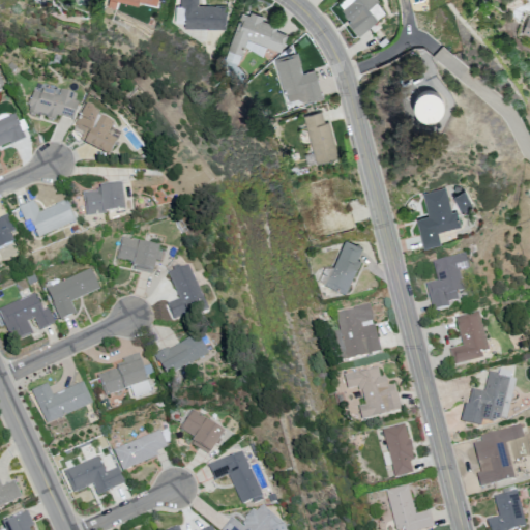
[(112,0),(112,1),(141,8),(142,4),(159,8),(162,0),(112,0)]
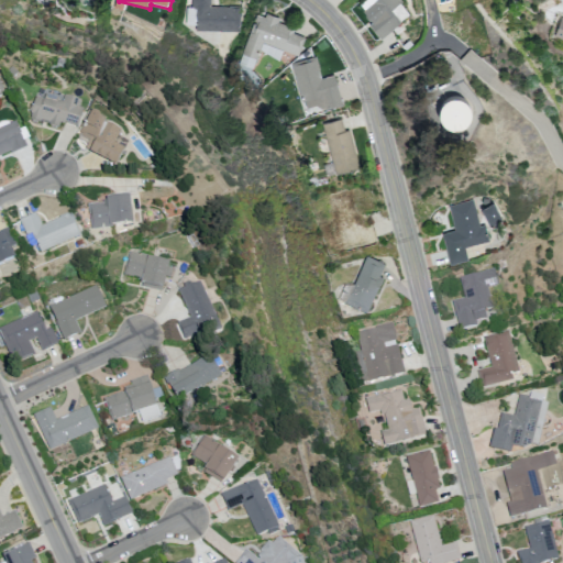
[(200,30),(241,33),(243,11),(212,9),(212,0),(195,0),(194,10),(199,10),(198,18),(200,18),(200,30)]
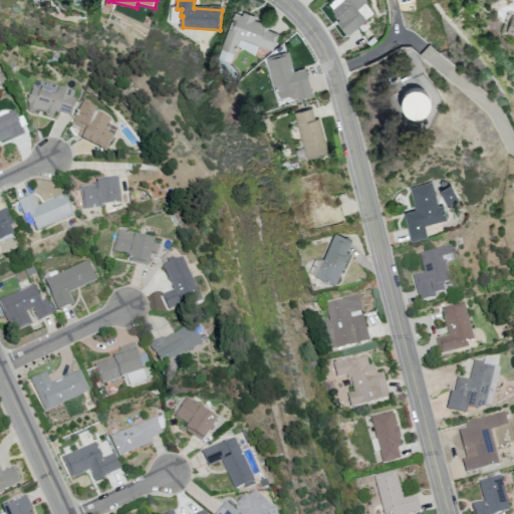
[(337,20),(350,37),(369,22),(359,10),(369,3),(366,0),(346,0),(339,6),(345,14),(337,20)]
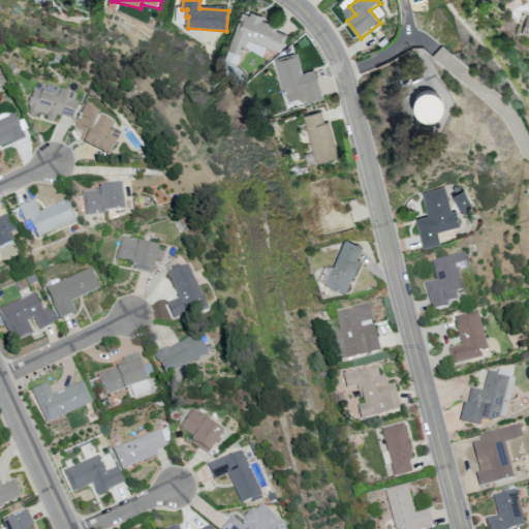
[(244,16),(227,61),(241,66),(248,49),(265,59),(269,50),(283,55),(289,37),(278,33),(280,29),(265,23),(266,20),(253,14),(252,19),(244,16)]
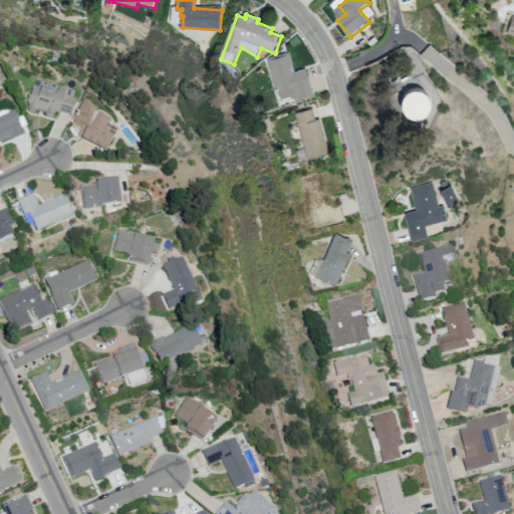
[(513,36),(513,15),(510,15),(505,34),(513,36)]
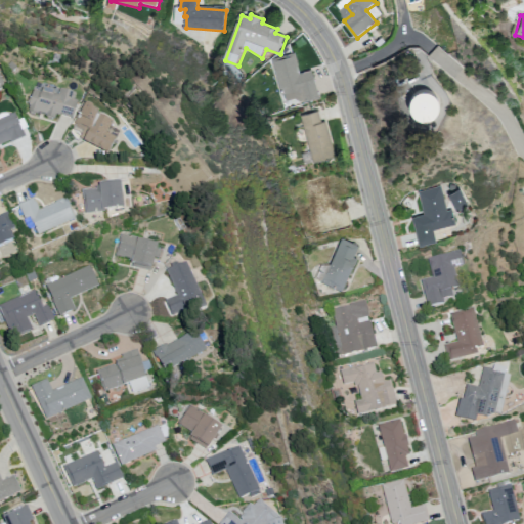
[(273,61),(297,54),(303,75),(314,72),(322,99),(304,104),(296,100),(288,102),(287,96),(284,96),(273,61)]
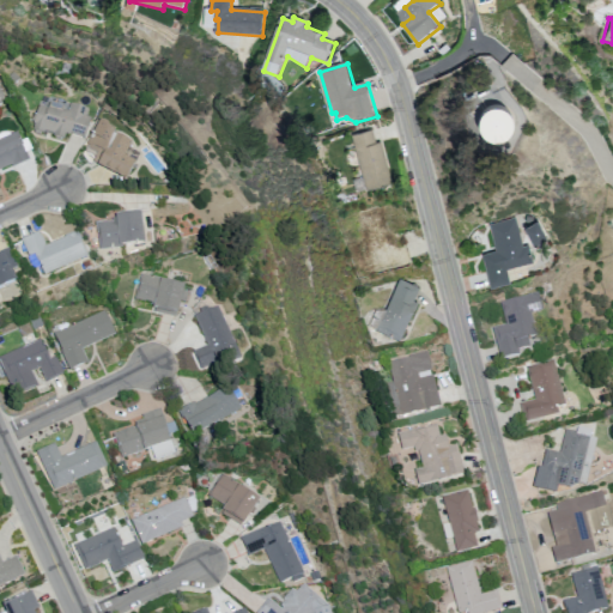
[(31,131),(67,141),(70,134),(87,139),(93,119),(87,117),(91,109),(70,103),(68,107),(53,102),(54,98),(44,95),(38,115),(36,115),(31,131)]
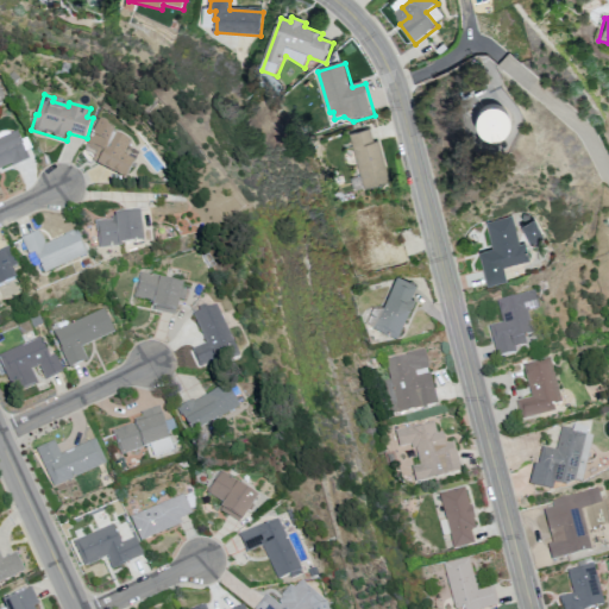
[(493,142),(498,143),(504,142),(509,139),(514,135),(516,130),(518,124),(516,118),(513,113),(508,108),(502,107),(496,106),(491,108),(487,112),(483,117),(481,123),(482,129),(483,133),(488,138),(493,142)]
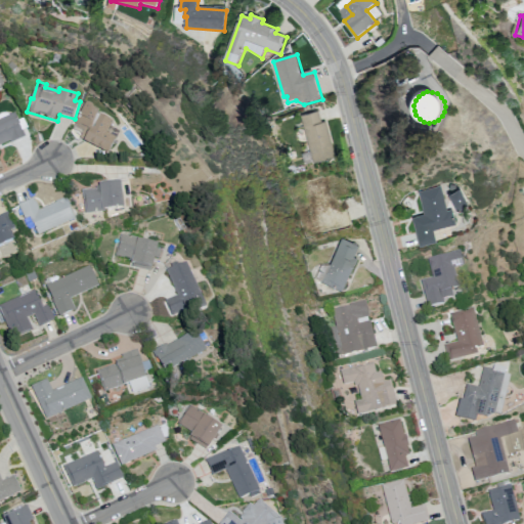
[(77,128),(86,132),(82,139),(88,142),(87,145),(112,157),(119,140),(108,136),(115,123),(99,116),(100,113),(94,110),(95,106),(88,103),(77,128)]
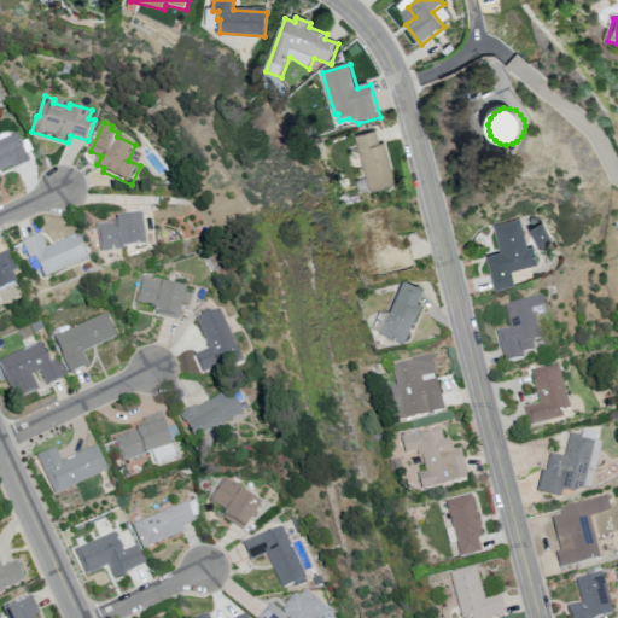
[(0,141),(0,172),(15,165),(16,168),(33,161),(19,133),(0,141)]
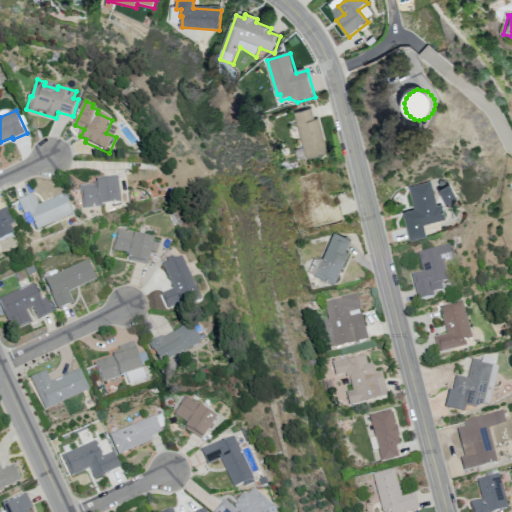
[(296,115),(305,149),(297,151),(300,162),(329,154),(320,120),(316,121),(313,111),(296,115)]
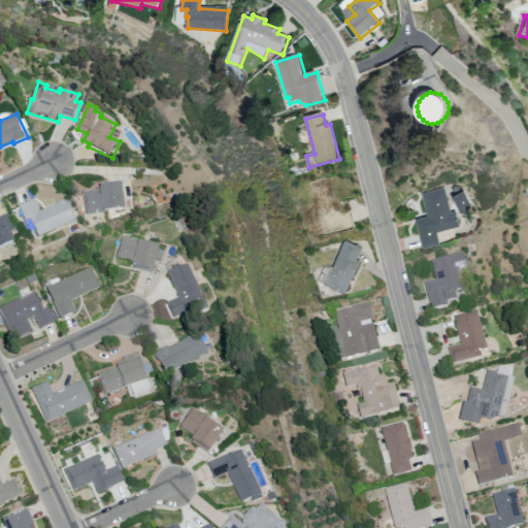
[(89,217),(108,213),(108,211),(126,209),(123,185),(103,188),(103,191),(87,193),(89,217)]
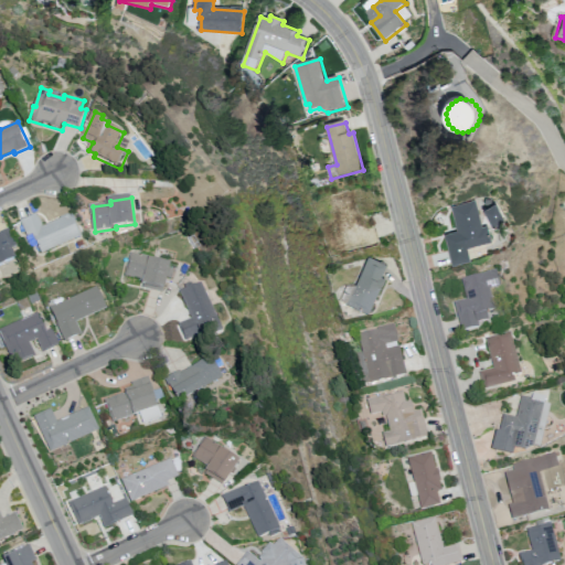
[(450,209),(456,232),(443,235),(450,265),(469,260),(466,248),(492,241),(488,225),(482,226),(476,202),(450,209)]
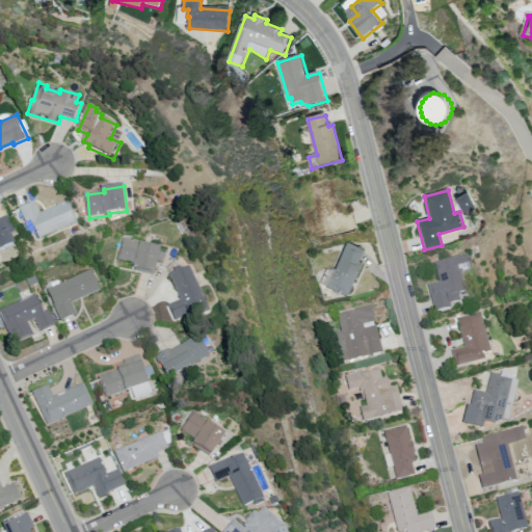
[(453,198),(461,213),(473,207),(466,192),(453,198)]
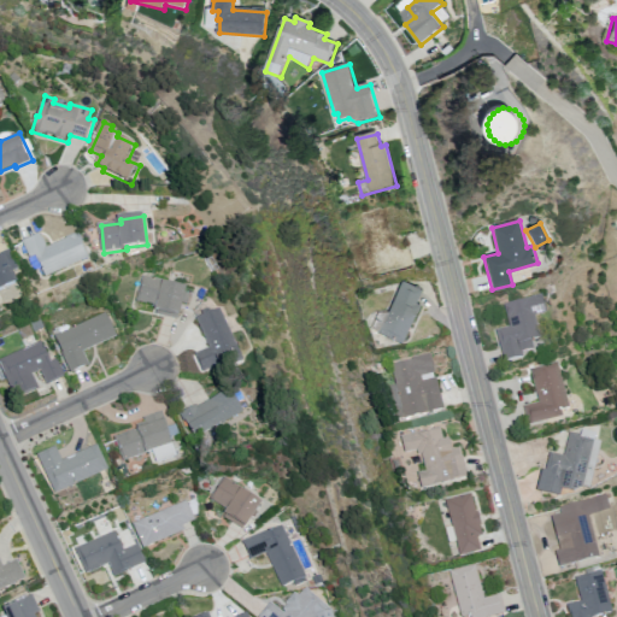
[(47,278),(89,259),(77,235),(50,248),(42,234),(23,244),(31,260),(37,258),(47,278)]
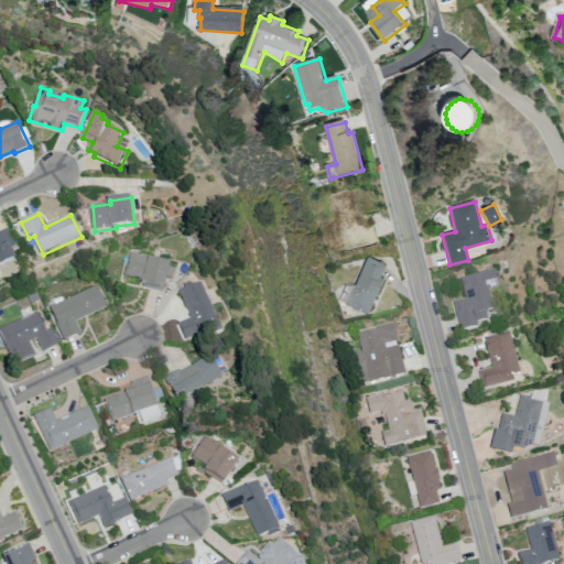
[(0,267),(18,259),(12,249),(19,246),(10,228),(0,232),(0,267)]
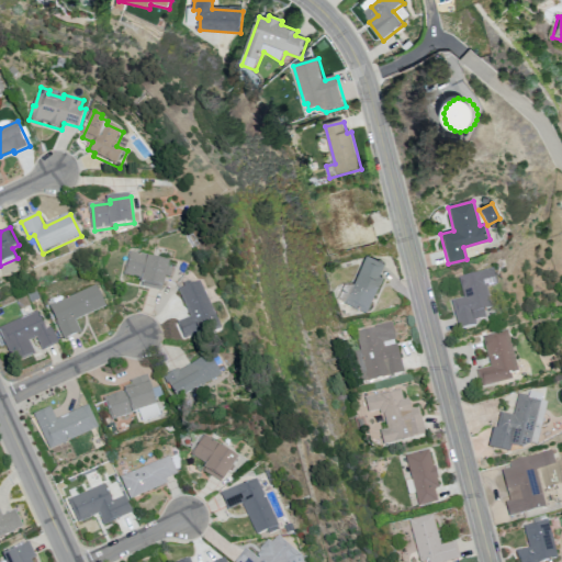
[(173,260),(133,250),(127,276),(145,280),(144,283),(167,289),(173,260)]
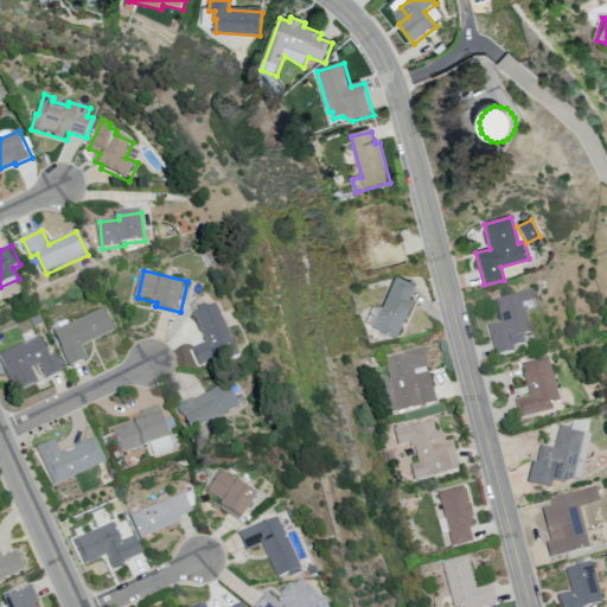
[(375,330),(398,276),(417,286),(413,299),(417,301),(400,342),(375,330)]
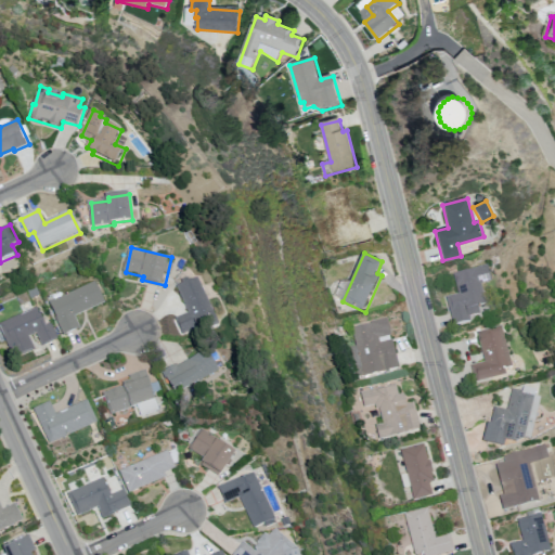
[(451,272),(457,295),(443,298),(451,327),(470,323),(469,317),(480,314),(478,306),(486,304),(480,284),(491,281),(487,263),(451,272)]
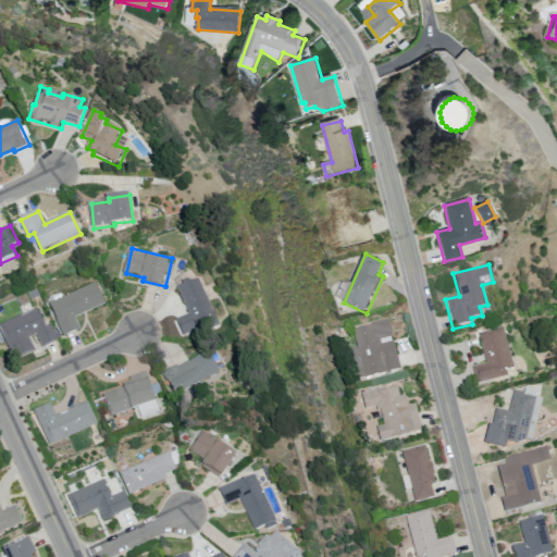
[(223,325),(201,276),(180,286),(192,314),(178,320),(186,336),(200,330),(202,334),(223,325)]
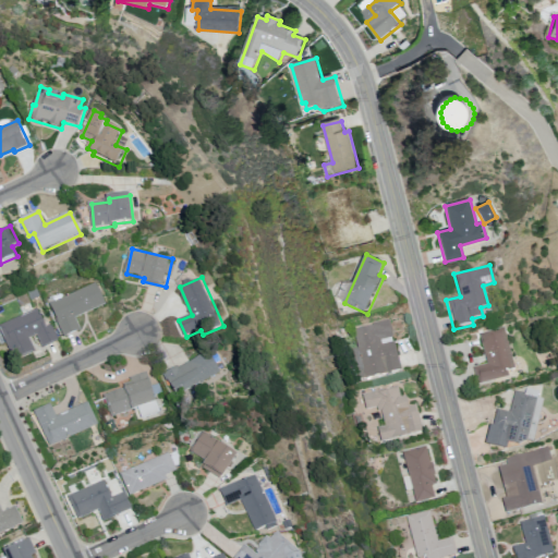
[(67,339),(82,331),(77,319),(108,305),(97,282),(51,304),(67,339)]
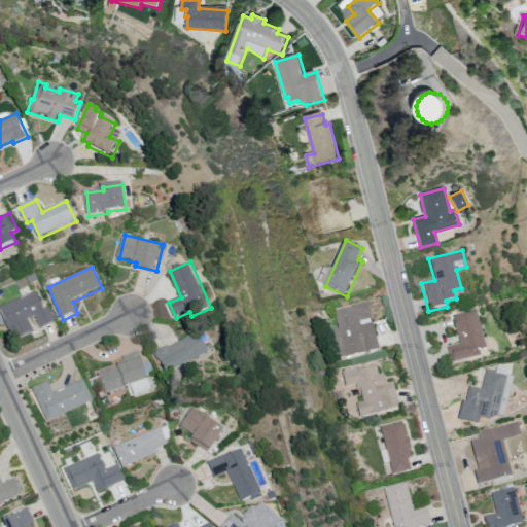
[(58,322),(42,329),(36,317),(9,329),(0,311),(0,309),(36,290),(45,309),(50,307),(58,322)]
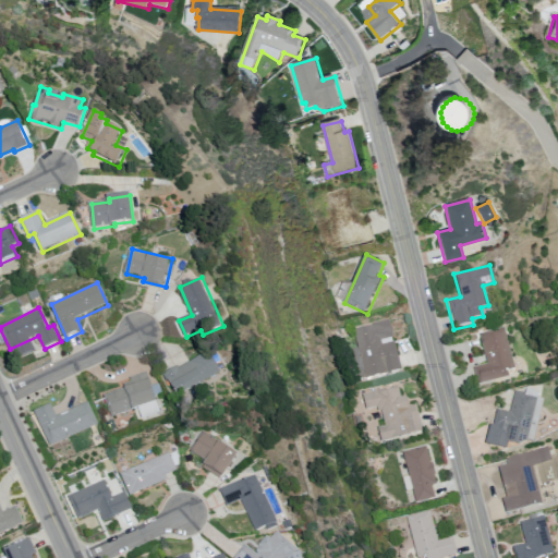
[(356,330),(368,379),(404,370),(391,319),(376,324),(376,326),(356,330)]
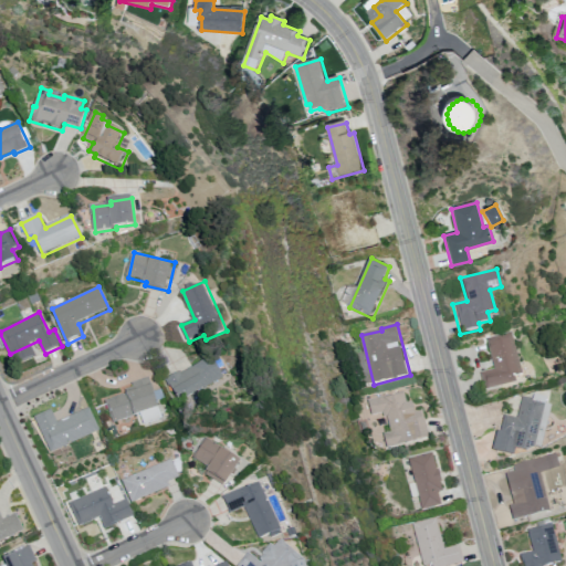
[(486,337),(495,373),(482,376),(485,391),(526,380),(513,329),(486,337)]
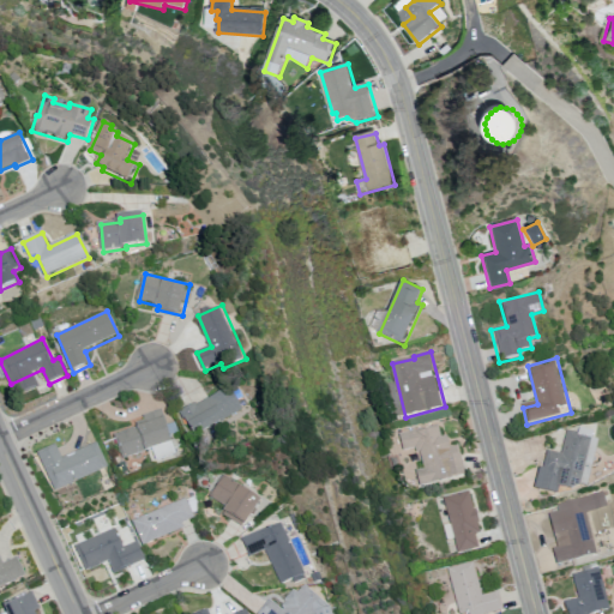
[(181,411),(197,437),(244,409),(230,386),(199,404),(198,402),(181,411)]
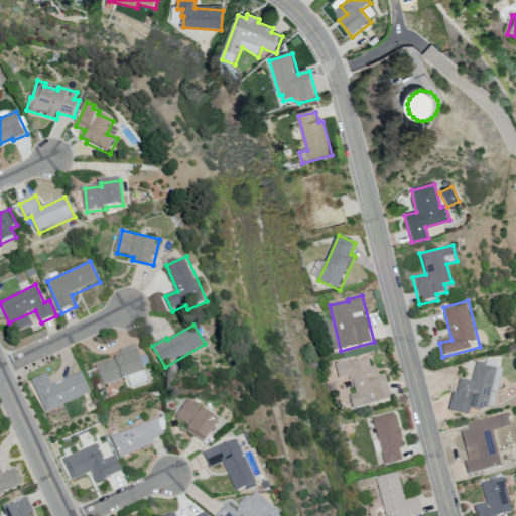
[(104,389),(97,367),(117,360),(116,357),(123,355),(121,351),(138,345),(148,374),(104,389)]
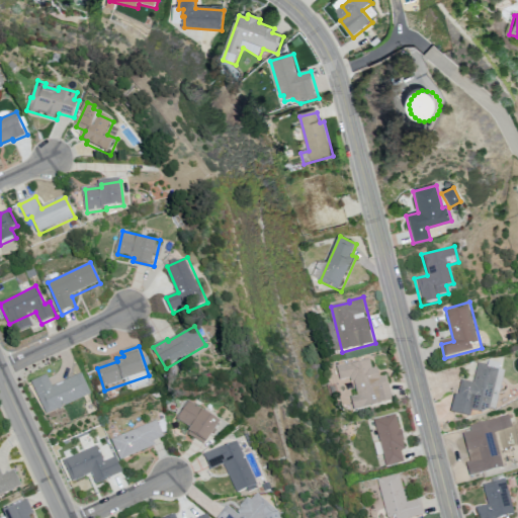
[(450,411),(458,377),(472,381),(479,358),(505,365),(493,414),(471,408),(469,416),(450,411)]
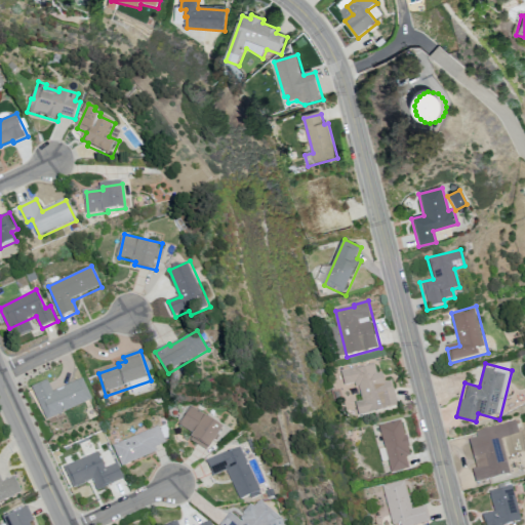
[(345,372),(348,386),(357,384),(358,388),(362,387),(366,402),(359,404),(362,416),(402,406),(395,380),(388,382),(385,372),(379,374),(376,364),(345,372)]
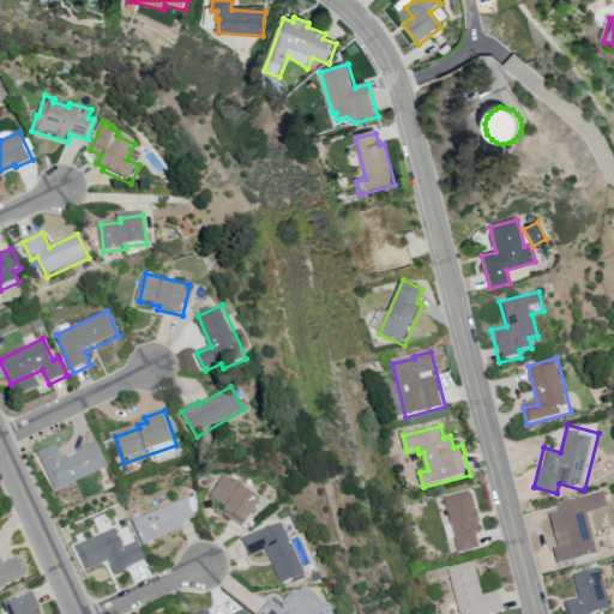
[(36,458),(53,497),(107,473),(96,447),(61,462),(55,447),(36,458)]
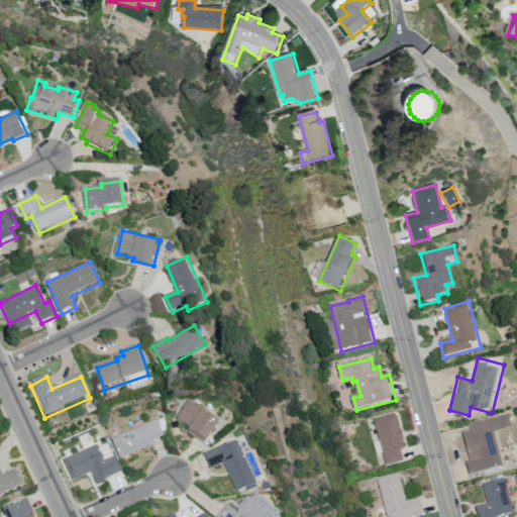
[(189,400),(179,417),(193,426),(189,433),(206,444),(221,420),(189,400)]
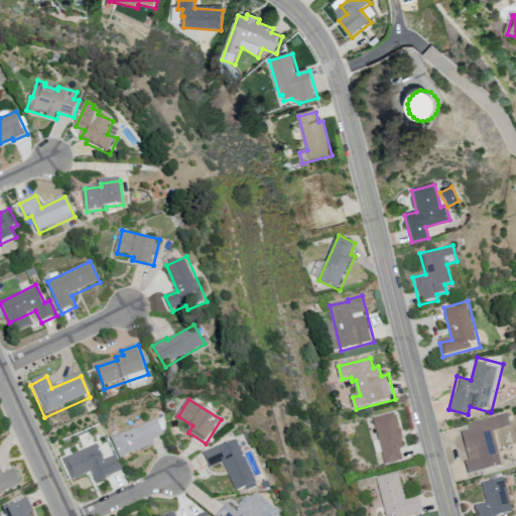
[(375,418),(387,466),(405,462),(402,449),(406,448),(404,439),(406,439),(403,428),(401,428),(397,412),(375,418)]
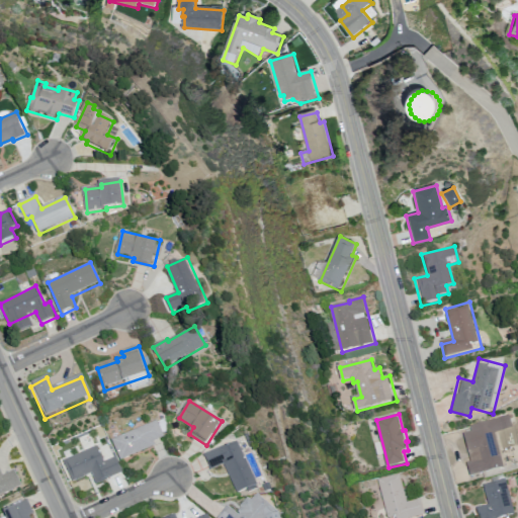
[(469,424),(508,415),(511,428),(495,432),(504,467),(467,477),(464,462),(469,461),(462,433),(470,431),(469,424)]
